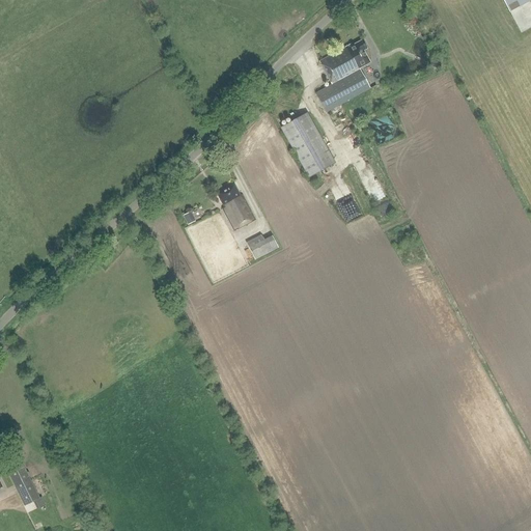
[(502,0),(508,11),(529,0),(502,0)]
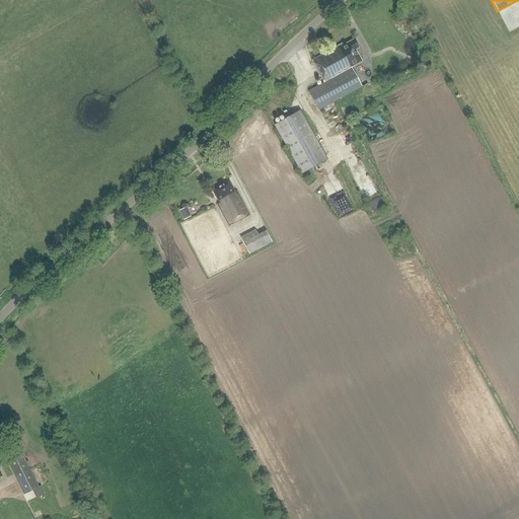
[(356,90),(361,86),(358,80),(351,67),(361,62),(355,50),(358,48),(354,40),(344,45),(343,43),(311,61),(324,83),(308,92),(319,110),(334,102),(356,90)]
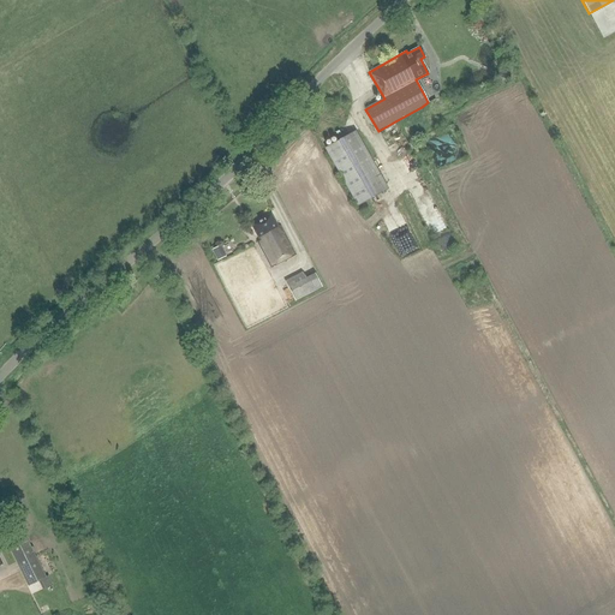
[(354,131),(323,148),(357,207),(388,189),(354,131)]
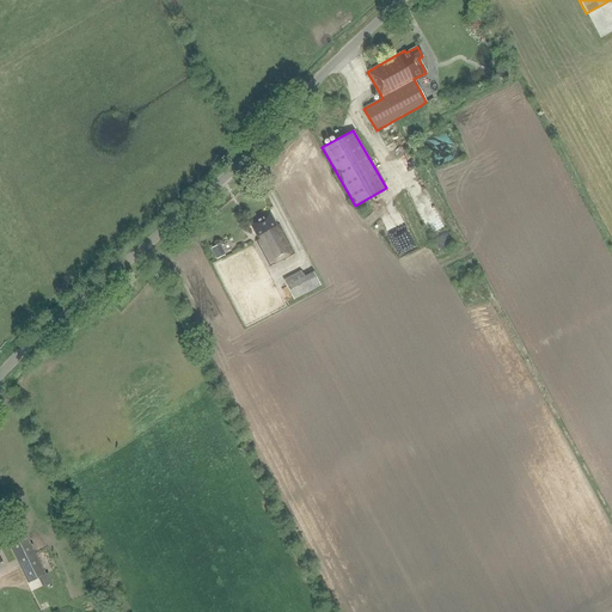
[(269,267),(294,254),(279,225),(276,226),(270,213),(250,224),(258,239),(256,240),(269,267)]
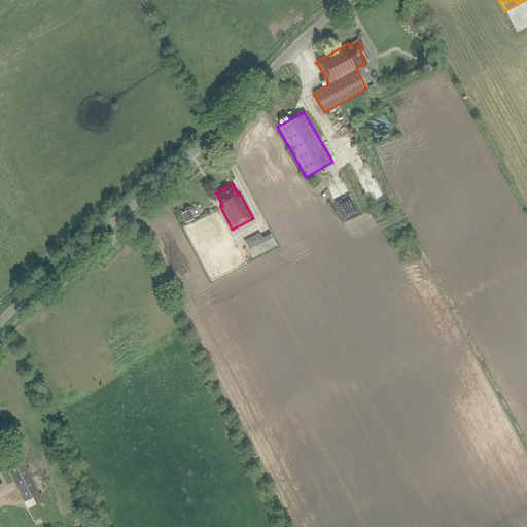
[(188,210),(181,214),(186,223),(194,219),(188,210)]
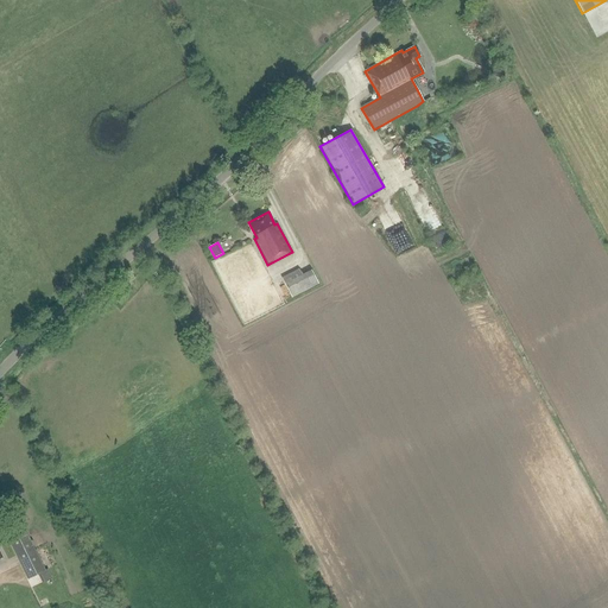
[(292,298),(318,284),(311,271),(302,276),(298,270),(282,278),(292,298)]
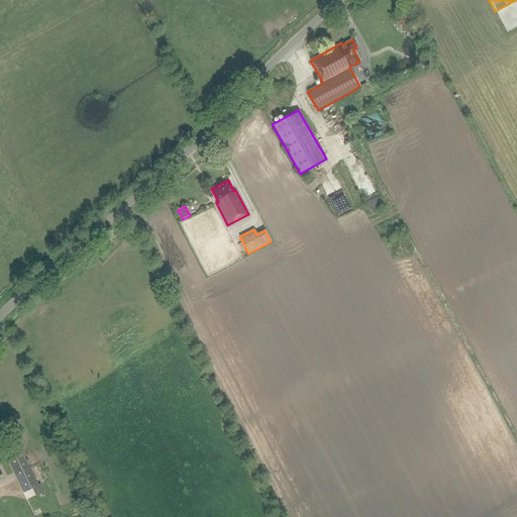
[(38,486),(22,452),(7,459),(23,493),(38,486)]
